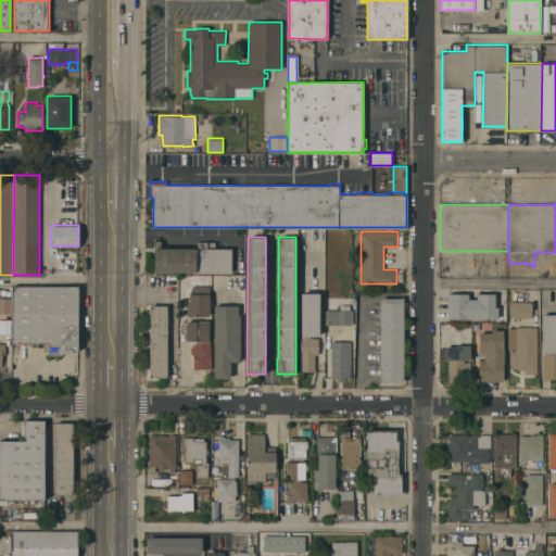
[(154,272),(154,248),(204,248),(204,241),(215,241),(215,248),(231,248),(231,273),(154,272)]
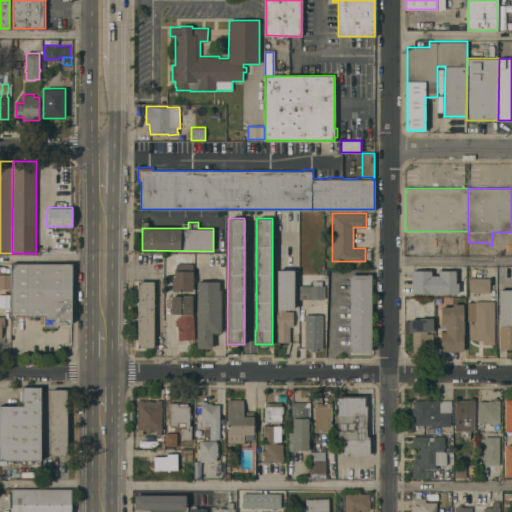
[(193,290),(188,291),(177,291),(172,291),(172,277),(174,277),(174,271),(177,263),(192,263),(193,290)]
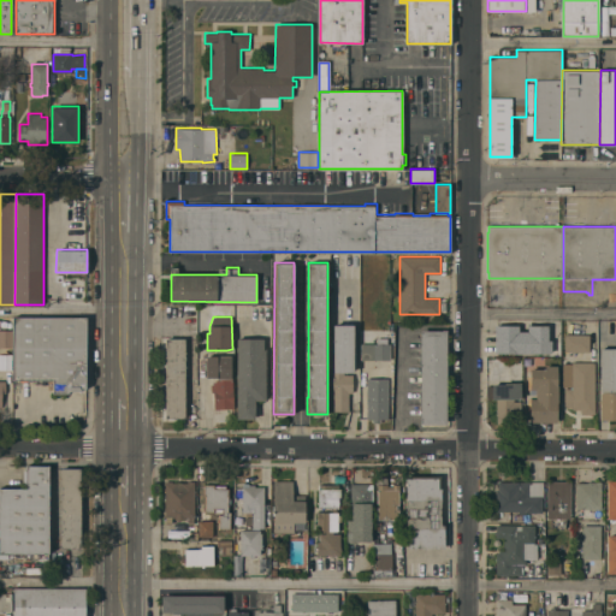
[(16,318),(87,319),(87,388),(86,389),(83,390),(82,390),(82,391),(69,391),(69,394),(53,394),(53,379),(16,379),(16,318)]
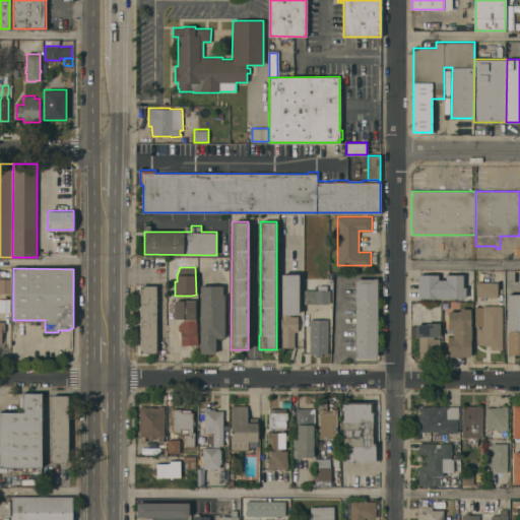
[(290,314),(290,316),(298,316),(298,331),(295,331),(295,347),(280,347),(281,273),(299,274),(299,314),(290,314)]
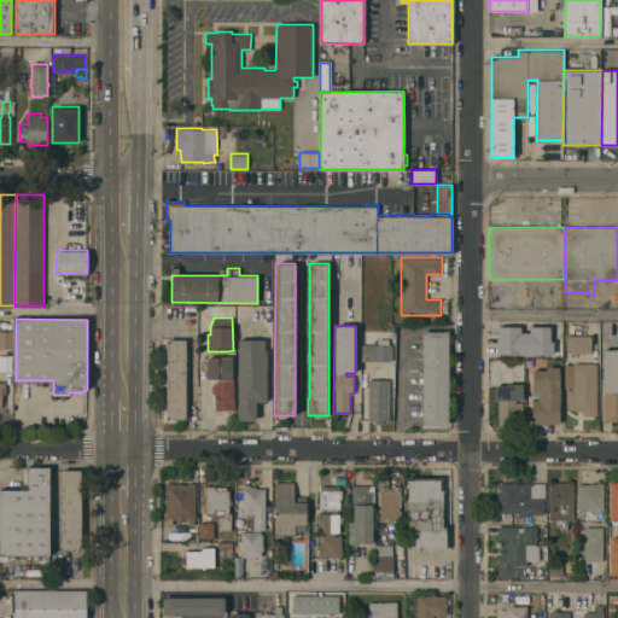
[(496,326),(520,326),(520,332),(529,332),(530,326),(549,326),(549,340),(553,340),(553,354),(496,354),(496,326)]
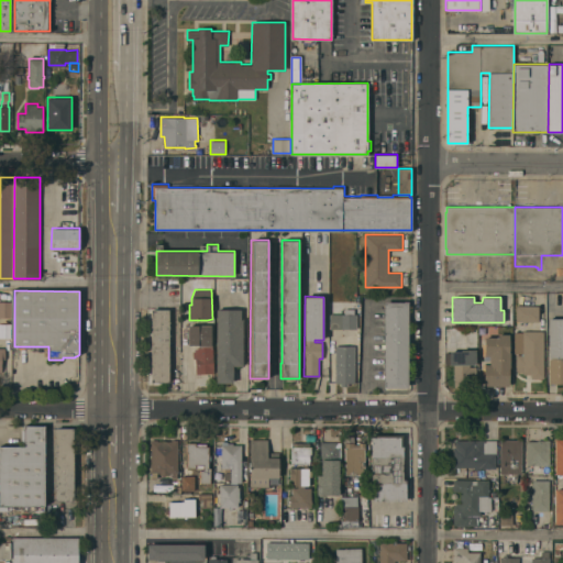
[(0,300),(10,300),(10,317),(0,317),(0,300)]
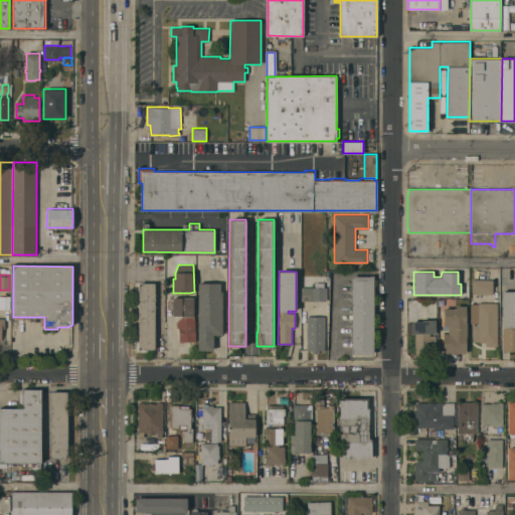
[(373,354),(351,354),(352,276),(369,276),(373,276),(373,354)]
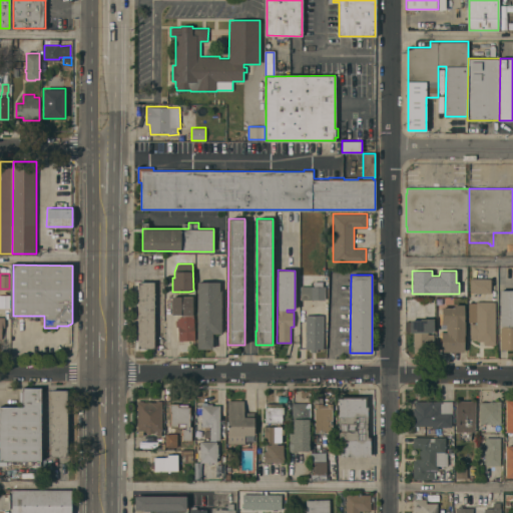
[(491,279),(491,293),(470,293),(471,278),(491,279)]
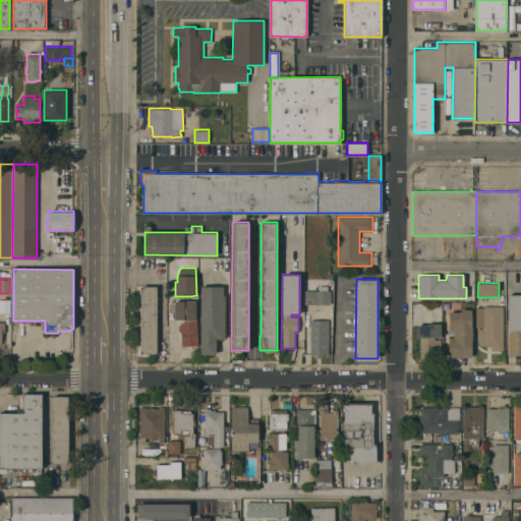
[(319,285),(328,285),(328,290),(330,290),(330,304),(315,304),(316,290),(319,290),(319,285)]
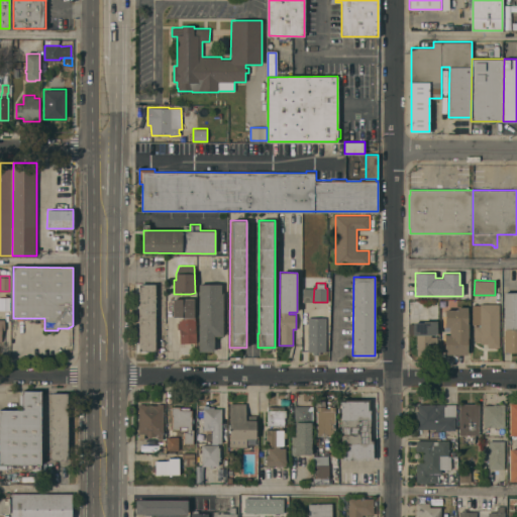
[(156,350),(138,350),(139,284),(156,284),(156,350)]
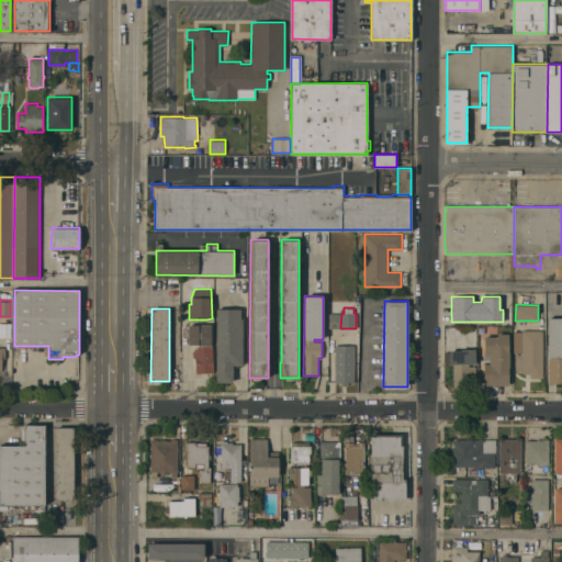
[(216,308),(240,308),(240,318),(243,318),(243,364),(233,364),(233,381),(216,381),(216,308)]
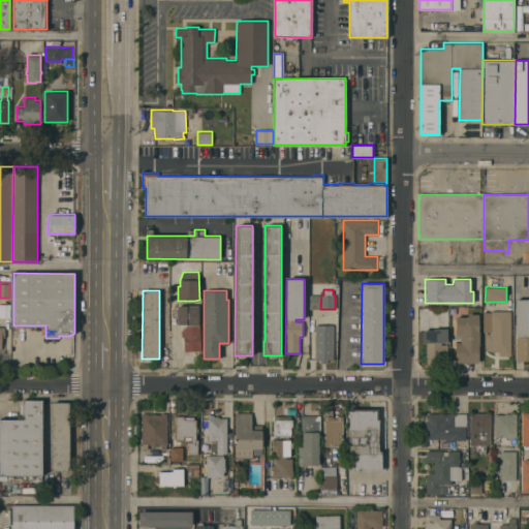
[(516,299),(528,299),(528,361),(516,361),(516,299)]
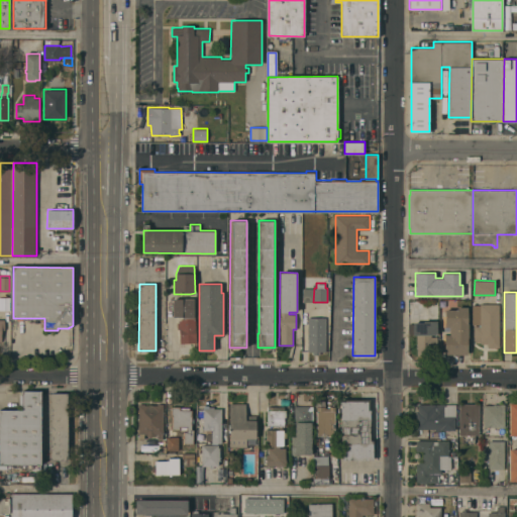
[(180,343),(180,329),(178,329),(177,322),(179,322),(179,320),(181,320),(181,318),(185,318),(184,317),(182,317),(182,316),(173,316),(173,298),(179,298),(179,294),(190,294),(190,298),(193,298),(194,312),(196,312),(197,342),(180,343)]
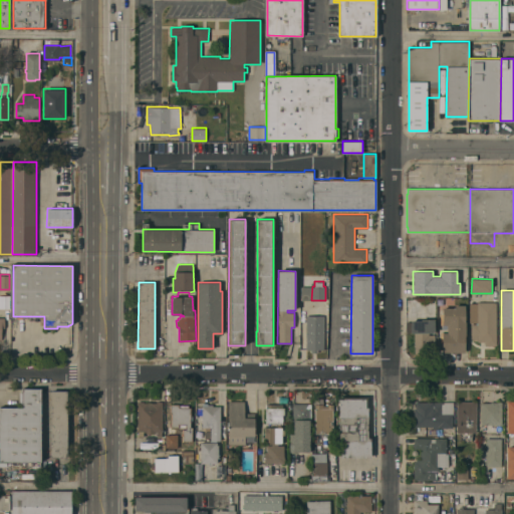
[(472,322),(469,322),(469,303),(477,303),(477,301),(496,301),(496,344),(494,344),(494,345),(488,345),(488,344),(485,344),(485,341),(477,341),(477,339),(473,339),(473,338),(471,338),(471,323),(472,323),(472,322)]
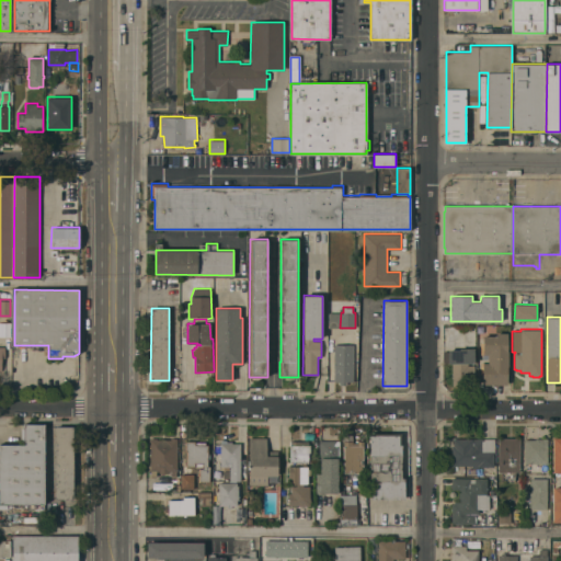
[(482,385),(483,363),(488,363),(488,354),(482,354),(483,335),(496,335),(496,332),(507,333),(507,351),(508,351),(508,366),(507,366),(507,385),(482,385)]
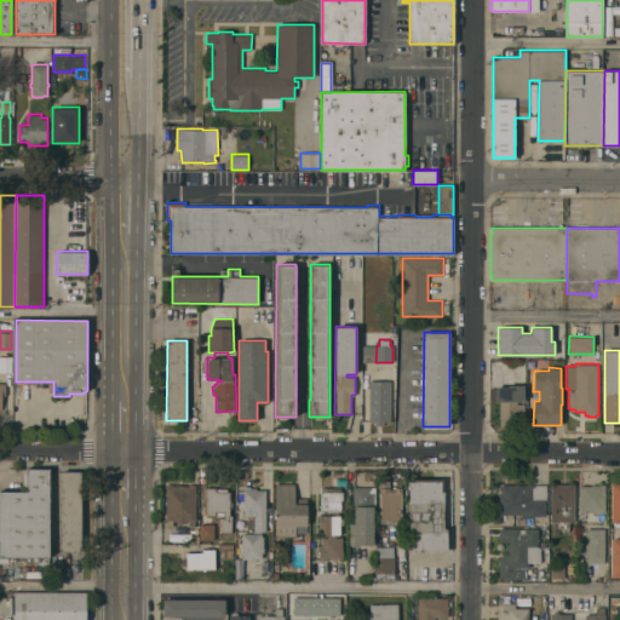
[(390,422),(383,422),(383,425),(375,425),(375,420),(369,420),(369,380),(390,380),(390,422)]
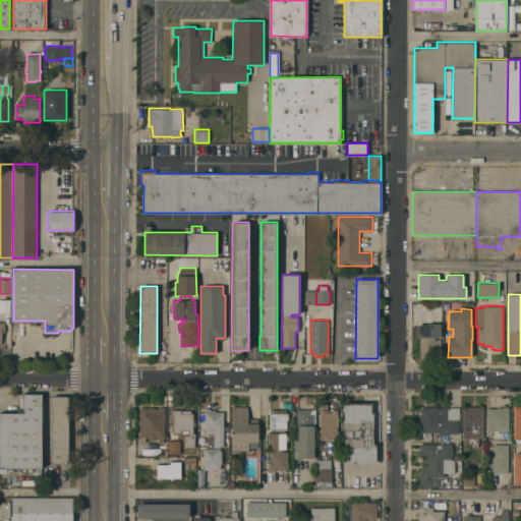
[(420,337),(416,337),(416,325),(427,325),(427,324),(441,324),(441,337),(435,337),(435,339),(441,339),(441,352),(431,352),(431,358),(420,358),(420,337)]
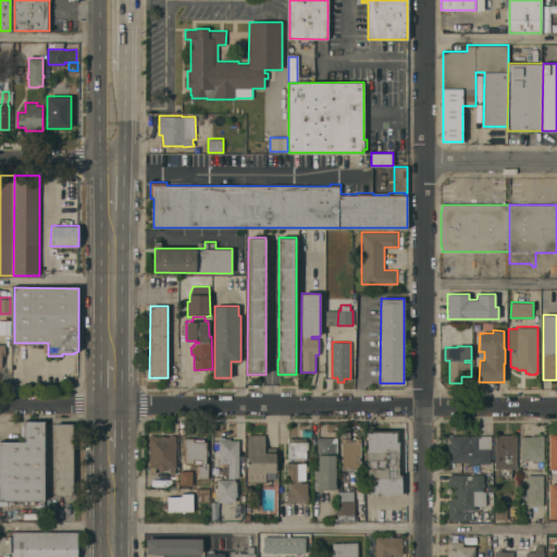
[(44,500),(0,500),(0,441),(21,441),(21,425),(23,425),(23,421),(45,422),(44,500)]
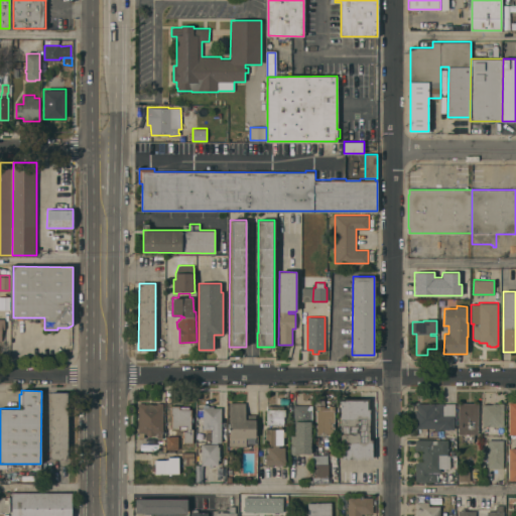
[(51,391),(68,391),(68,459),(51,459),(51,391)]
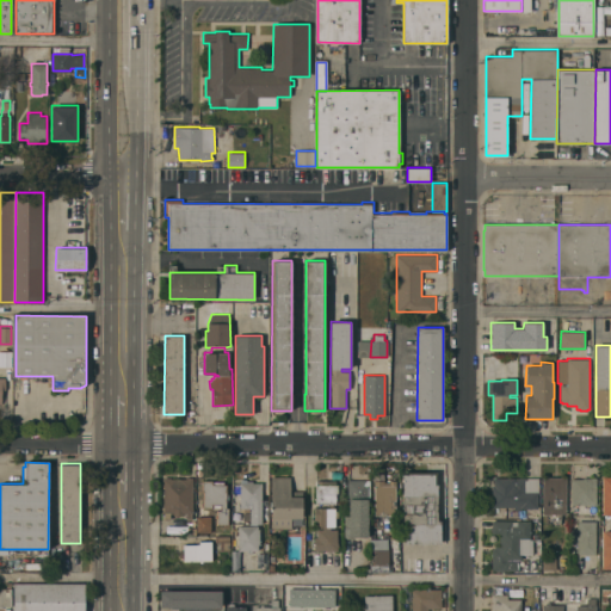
[(403,471),(437,471),(437,483),(438,483),(438,520),(440,520),(440,543),(403,543),(403,471)]
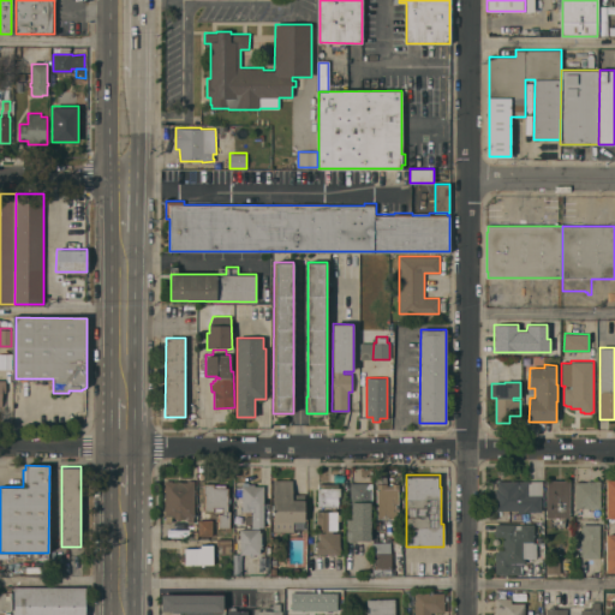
[(305,521),(293,521),(293,531),(274,531),(274,479),(292,479),(292,494),(305,494),(305,521)]
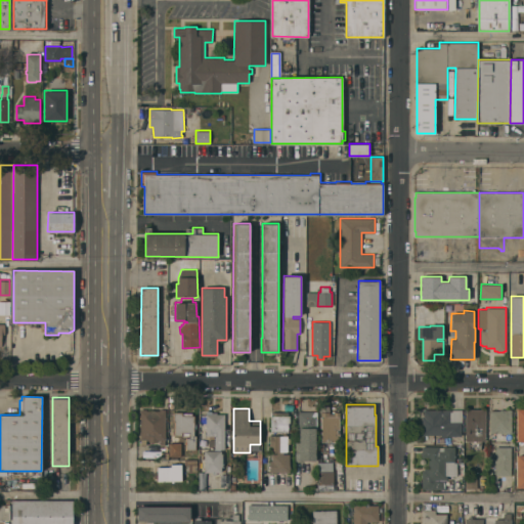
[(466,441),(466,408),(486,408),(486,441),(482,441),(482,449),(469,449),(469,441),(466,441)]
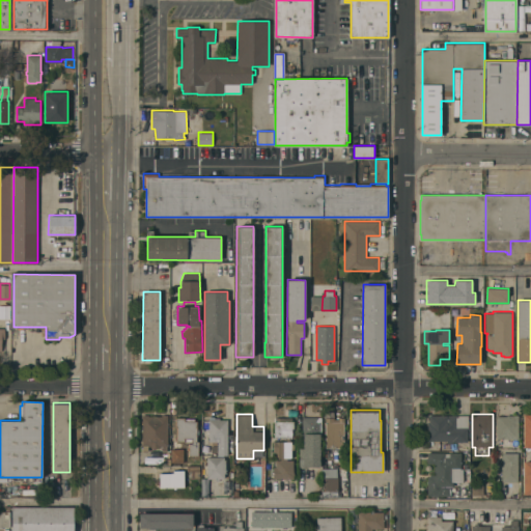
[(519,439),(510,439),(510,446),(499,446),(499,439),(497,439),(497,416),(506,416),(506,414),(519,415),(519,439)]
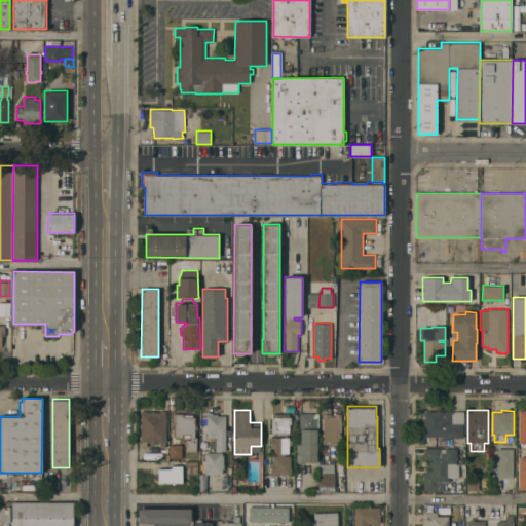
[(525,410),(517,411),(517,443),(525,442),(525,410)]
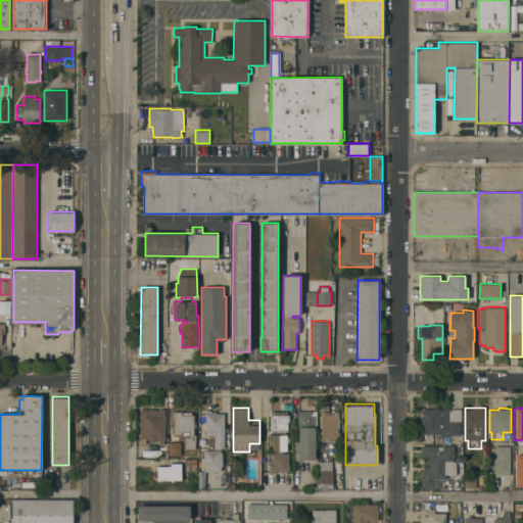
[(165,439),(164,439),(164,444),(159,444),(159,439),(156,439),(156,441),(149,441),(149,439),(146,439),(146,444),(141,444),(141,439),(140,439),(140,409),(146,409),(146,410),(159,410),(159,409),(165,409),(165,439)]
